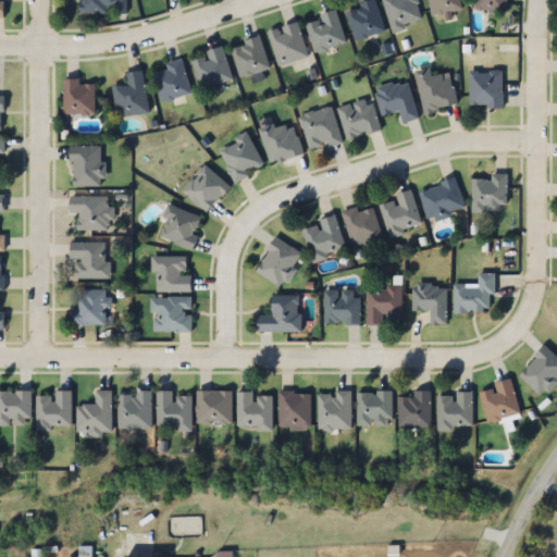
[(82,0),(82,14),(109,14),(109,5),(116,5),(116,0),(82,0)]
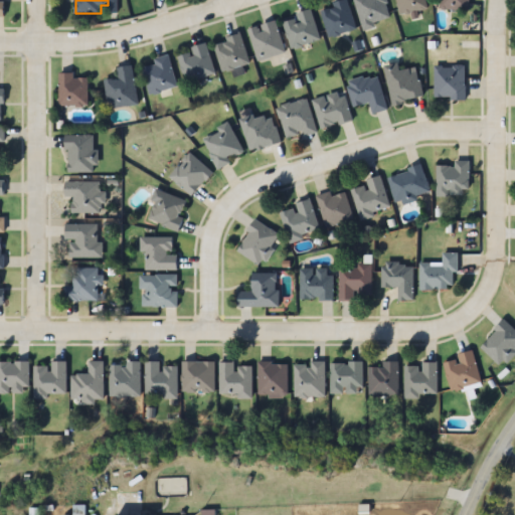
[(355,28),(346,0),(319,9),(328,37),(355,28)]
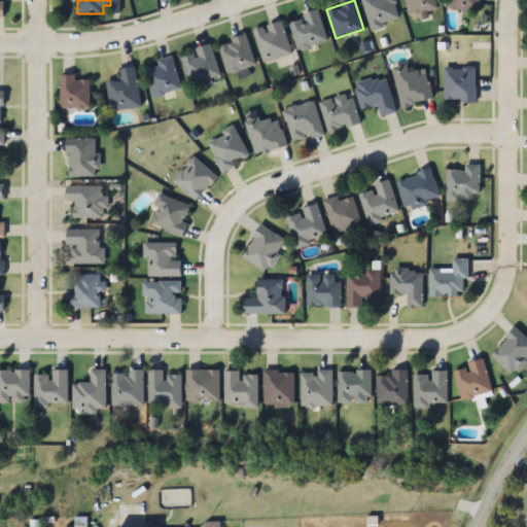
[(362,0),(370,28),(399,22),(394,0),(362,0)]
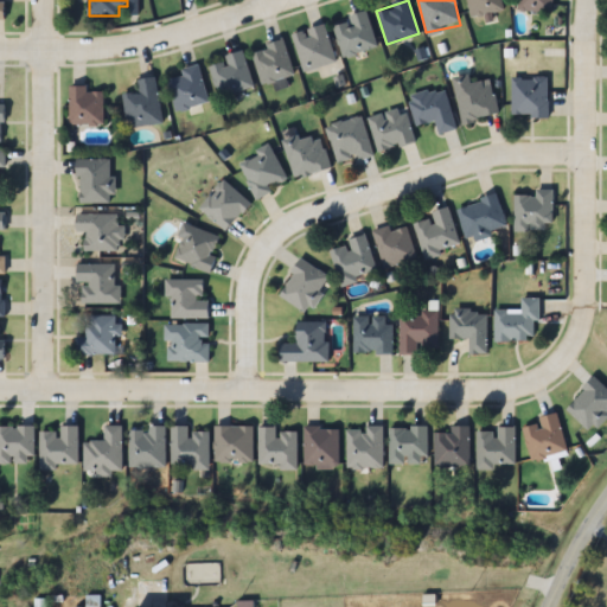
[(467,0),(471,17),(503,11),(500,0),(467,0)]
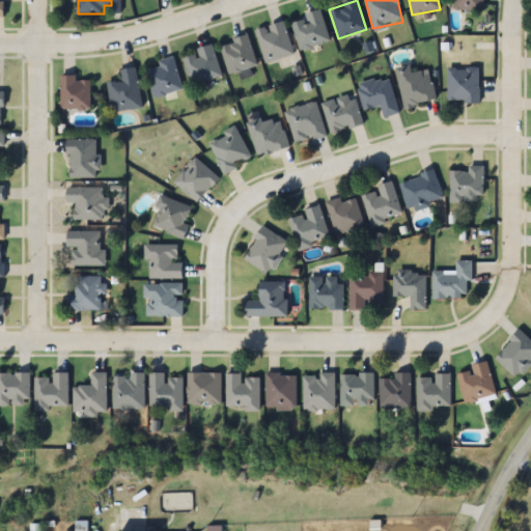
[(454,0),(454,9),(484,10),(484,0),(454,0)]
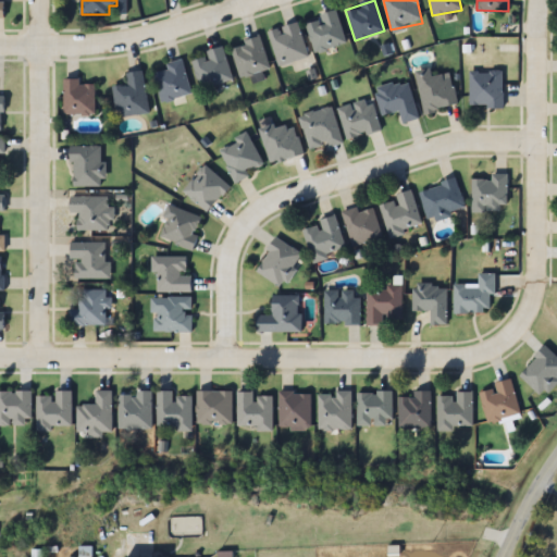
[(346,44),(335,10),(319,15),(321,20),(306,25),(316,53),(346,44)]
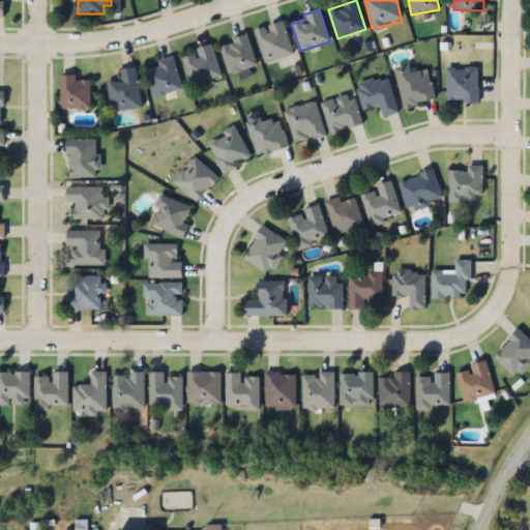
[(294,54),(284,21),(255,30),(265,63),(294,54)]
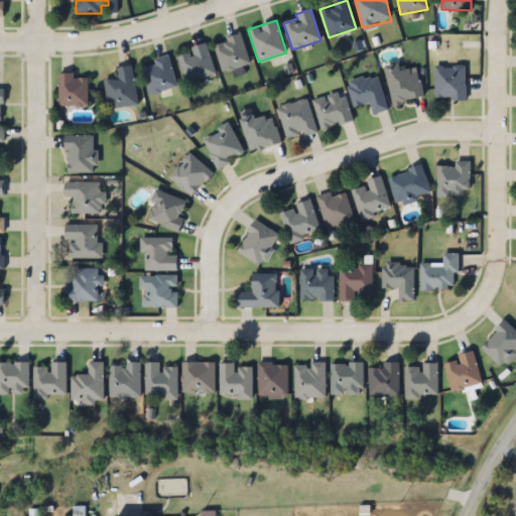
[(221,71),(248,66),(243,36),(215,41),(221,71)]
